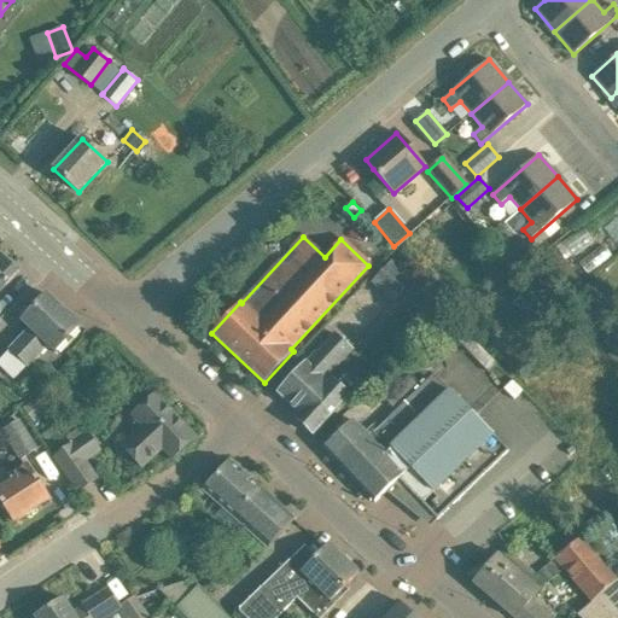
[(518,272),(537,255),(525,240),(506,257),(518,272)]
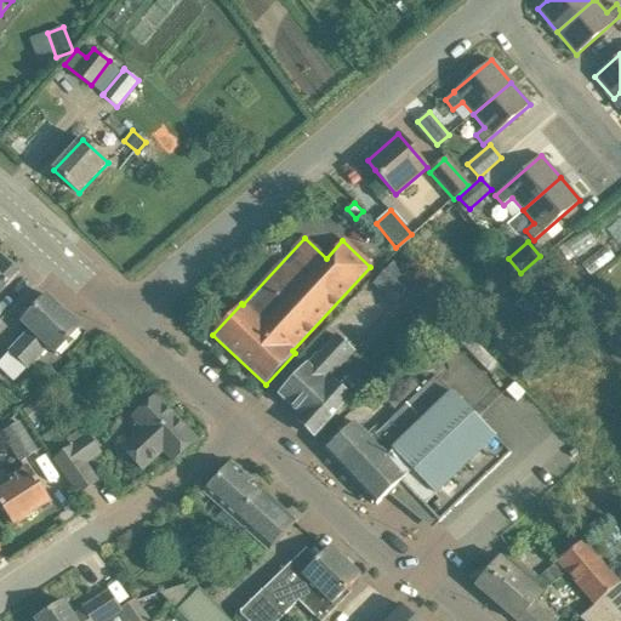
[(582,279),(568,261),(556,248),(540,261),(567,294),(582,279)]
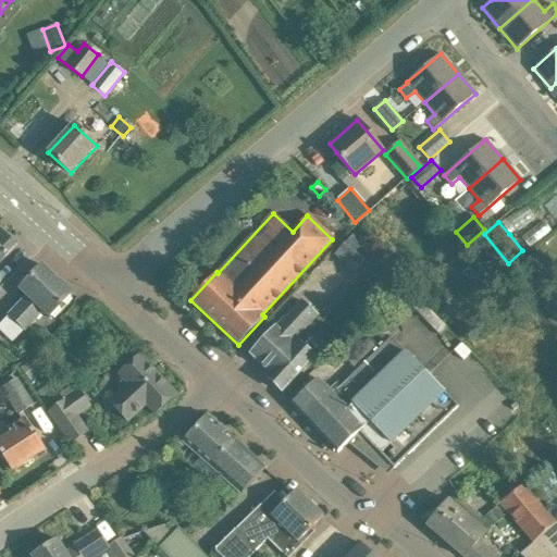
[(0,263),(17,244),(0,230),(0,263)]
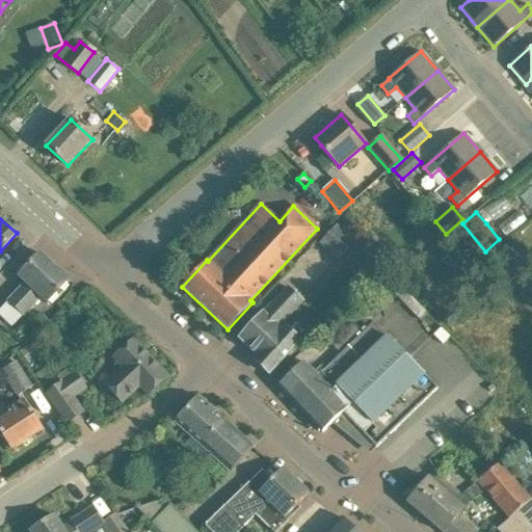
[(319,242),(338,261),(355,242),(337,223),(319,242)]
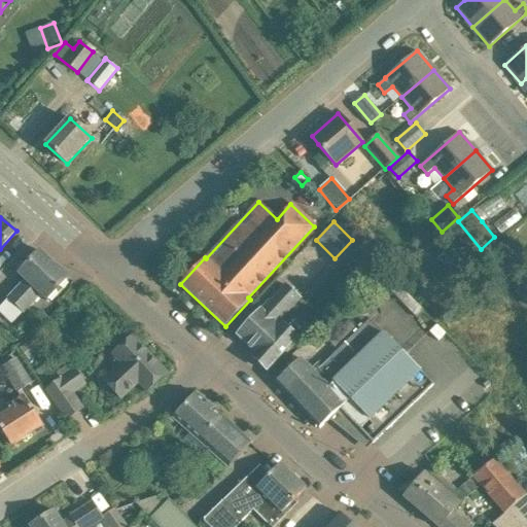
[(467,248),(457,236),(448,244),(457,255),(467,248)]
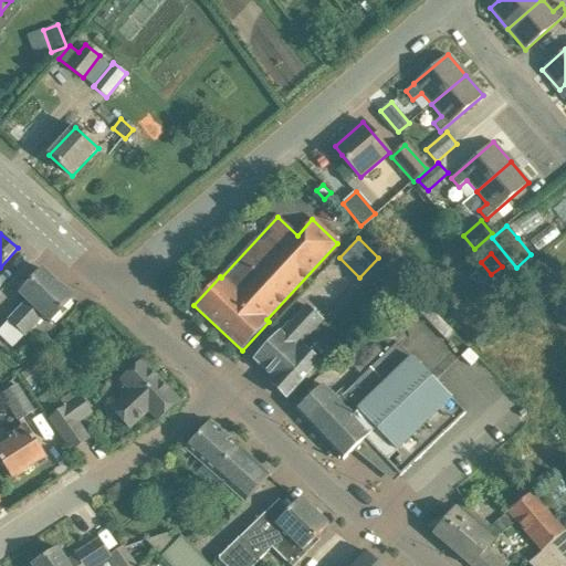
[(43,270),(21,294),(28,301),(9,320),(25,335),(44,315),(51,321),(73,299),(72,297),(62,287),(62,286),(56,282),(55,281),(44,271),(45,271),(43,270)]
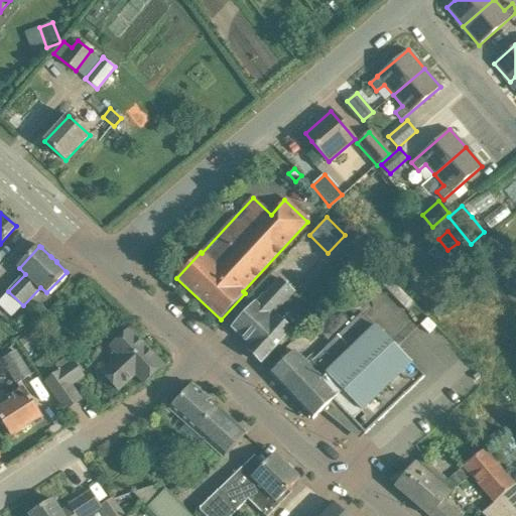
[(261,363),(272,352),(291,331),(277,317),(274,321),(271,317),(294,292),(278,277),(232,329),(251,345),(247,350),(261,363)]
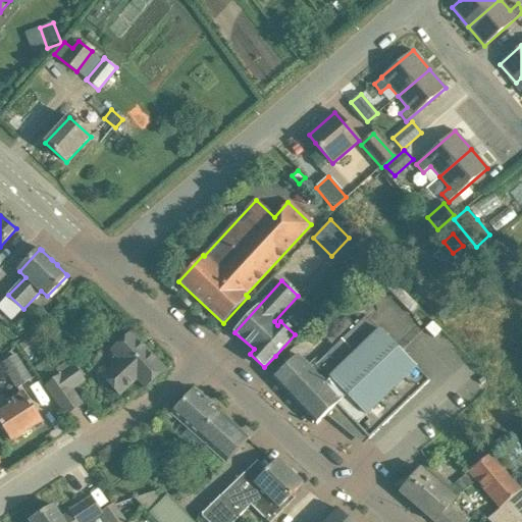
[(428,380),(416,368),(381,331),(366,316),(329,352),(311,369),(298,356),(273,378),(316,424),(331,410),(332,413),(342,414),(344,412),(369,438),(387,421),(409,401),(428,380)]
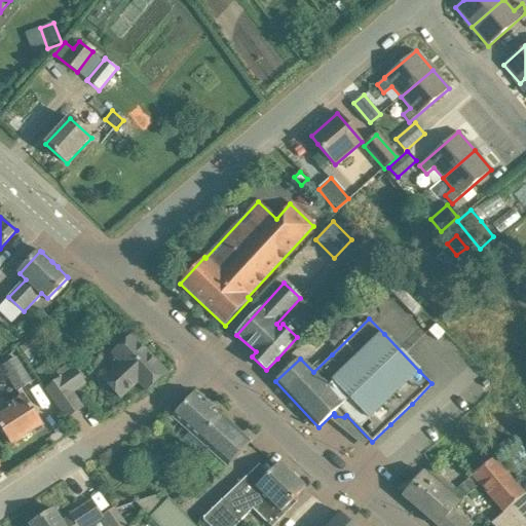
[(121,364),(104,379),(120,399),(139,382),(146,391),(166,373),(133,336),(112,354),(121,364)]
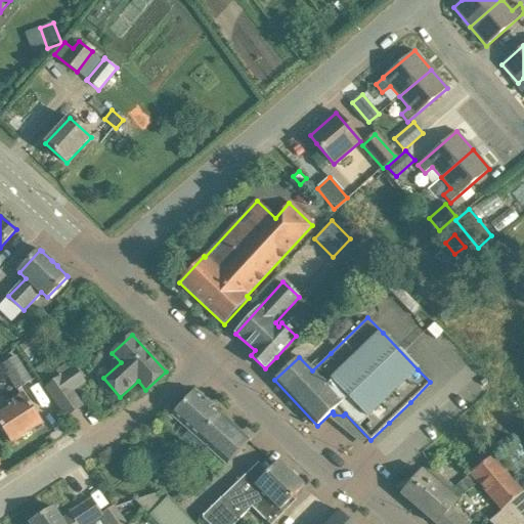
[(17,389),(31,381),(15,357),(2,365),(17,389)]
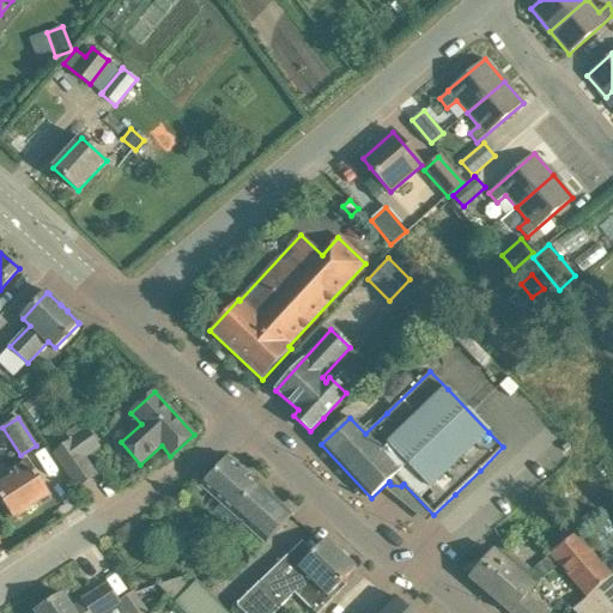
[(62,432),(54,422),(42,430),(50,441),(62,432)]
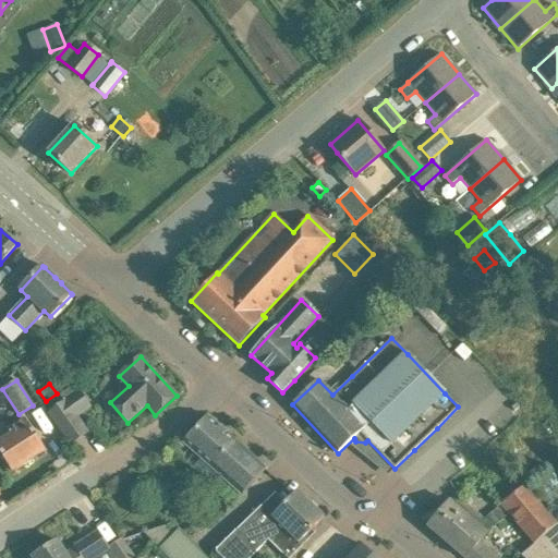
[(65,401),(49,413),(71,444),(87,432),(76,416),(89,407),(80,392),(65,402),(65,401)]
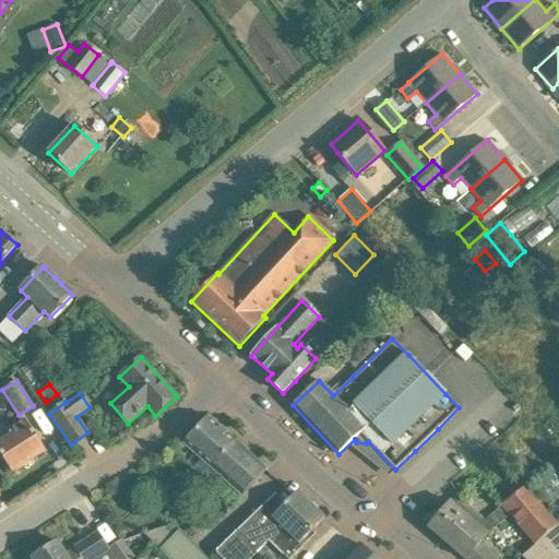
[(221,429),(217,425),(207,417),(183,443),(242,496),(266,470),(225,432),(225,431),(222,428),(221,429)]
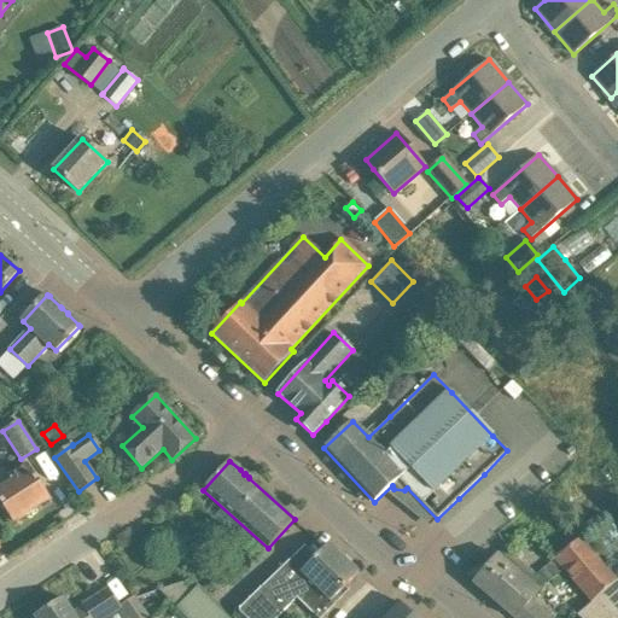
[(0,502),(12,523),(50,499),(28,464),(10,476),(4,467),(0,470),(0,502)]
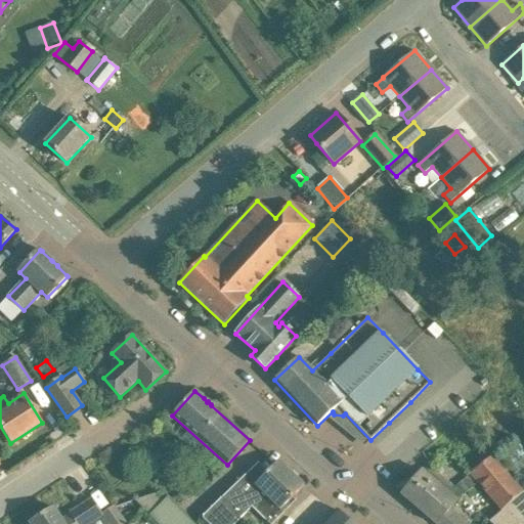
[(466,523),(449,509),(459,499),(478,484),(501,511),(523,492),(491,455),(471,474),(453,488),(428,466),(423,472),(422,471),(401,495),(402,496),(402,495),(435,523),(434,523),(466,523)]
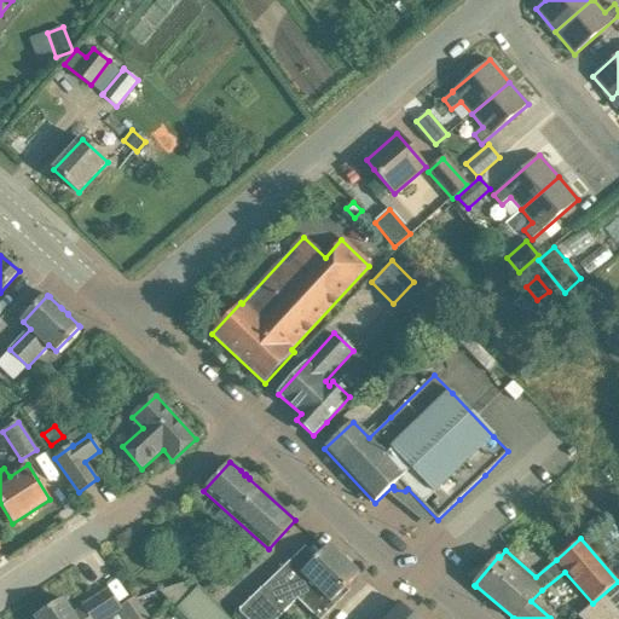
[(345,588),(359,574),(329,545),(317,557),(306,547),(241,612),(247,618),(277,618),(299,599),(319,618),(322,618),(350,591),(345,588)]
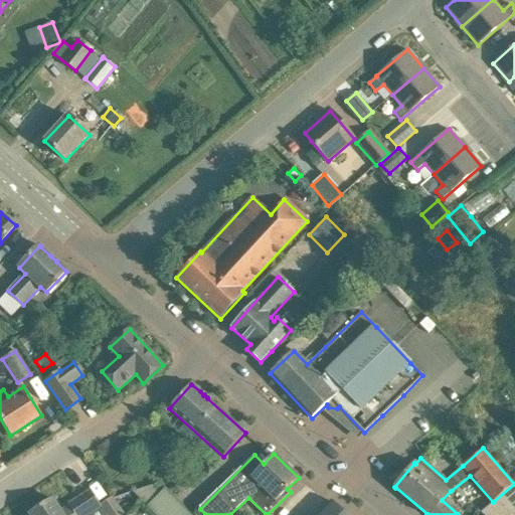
[(480,513),(482,514),(514,514),(514,483),(514,484),(493,502),(480,513)]
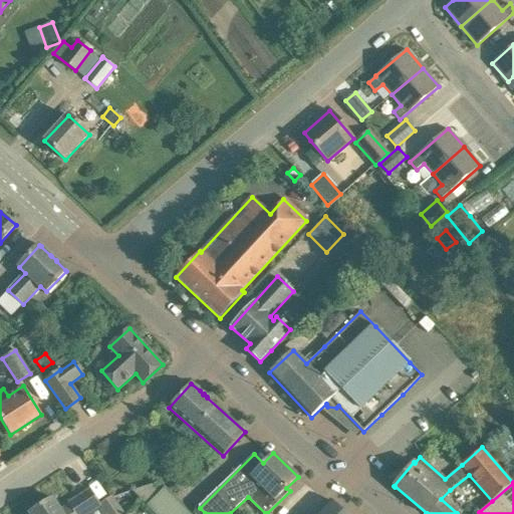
[(134,491),(147,504),(156,513),(184,513),(162,490),(154,484),(134,491)]
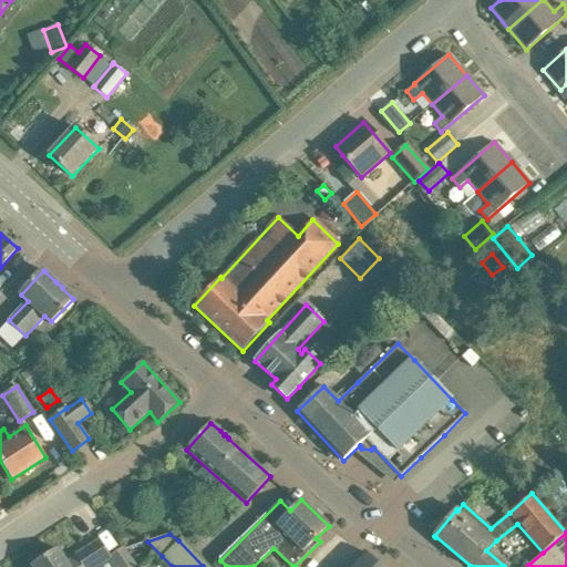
[(59,549),(32,566),(31,566),(94,566),(111,557),(100,540),(75,555),(76,557),(68,563),(59,549)]
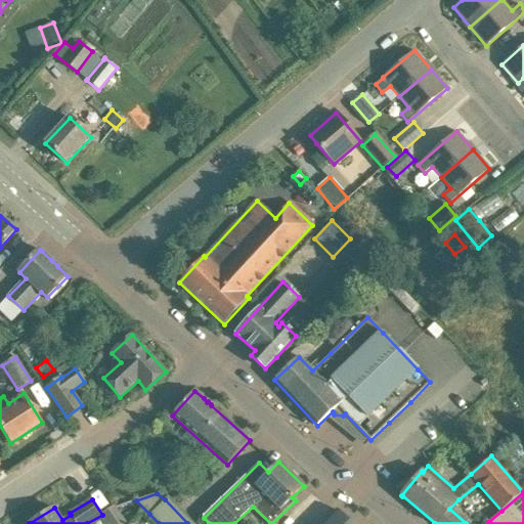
[(114,506),(104,513),(113,523),(122,523),(125,522),(114,506)]
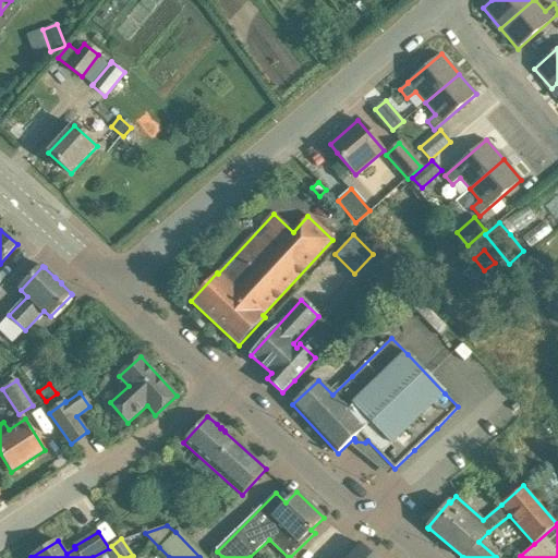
[(343,557),(374,557),(359,543),(343,557)]
